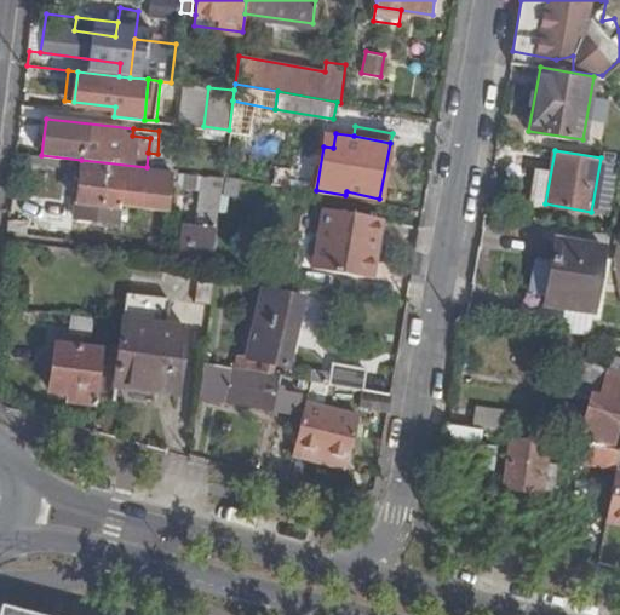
[(148,153),(147,167),(170,170),(171,156),(158,154),(148,153)]
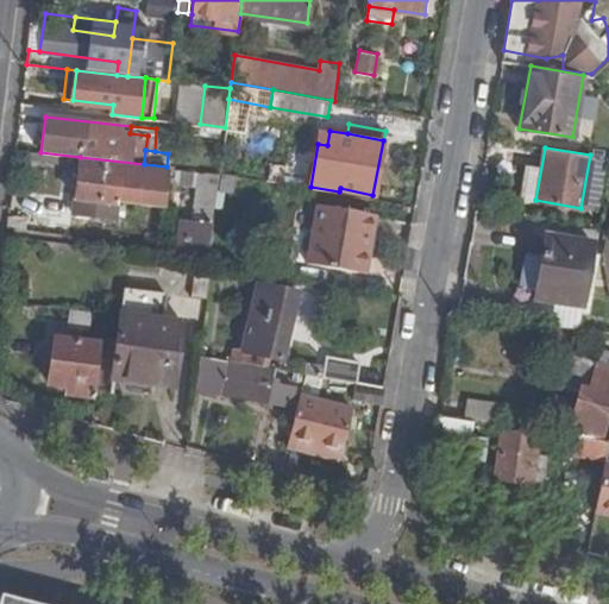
[(144,164),(80,157),(75,197),(73,197),(71,212),(114,216),(115,205),(117,192),(137,194),(135,208),(162,212),(168,167),(167,167),(144,164)]
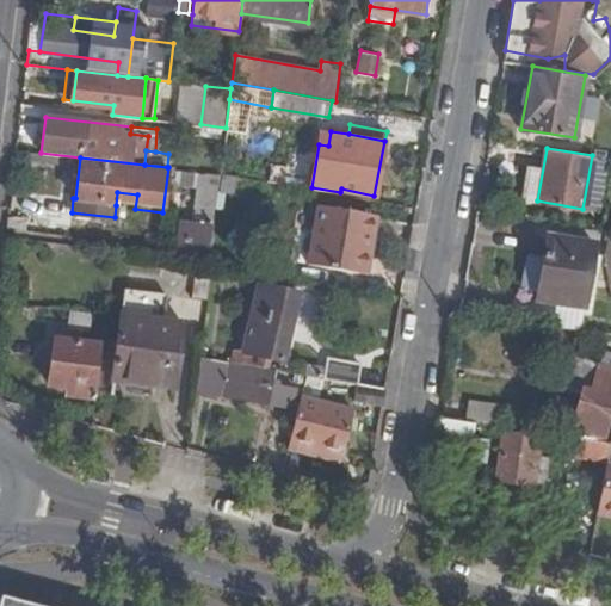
[(230,191),(234,173),(222,171),(218,189),(230,191)]
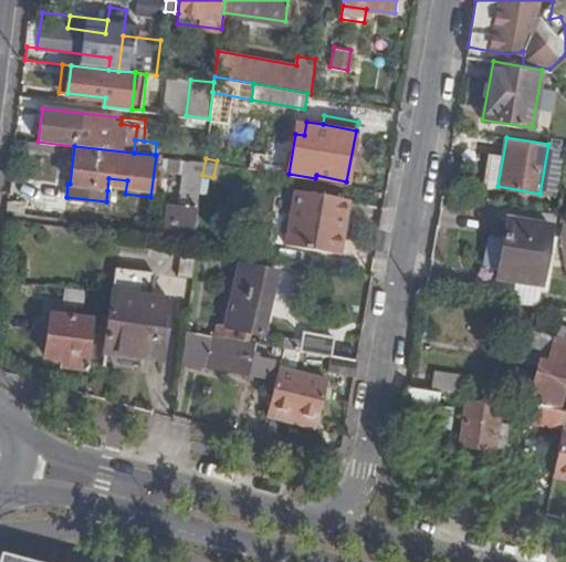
[(108,178),(107,190),(125,194),(127,180),(108,178)]
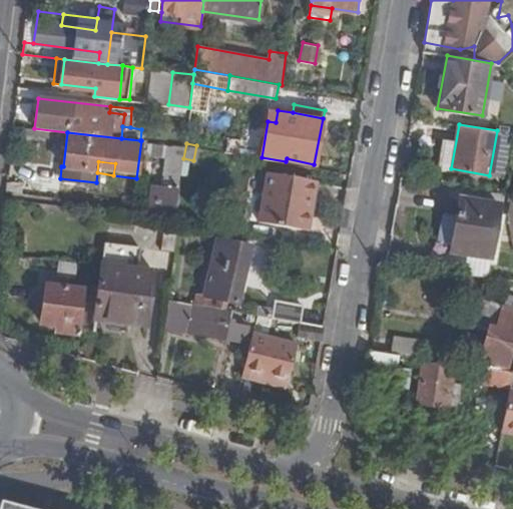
[(307,196),(314,198),(318,179),(268,171),(260,219),(301,227),(301,226),(307,196)]
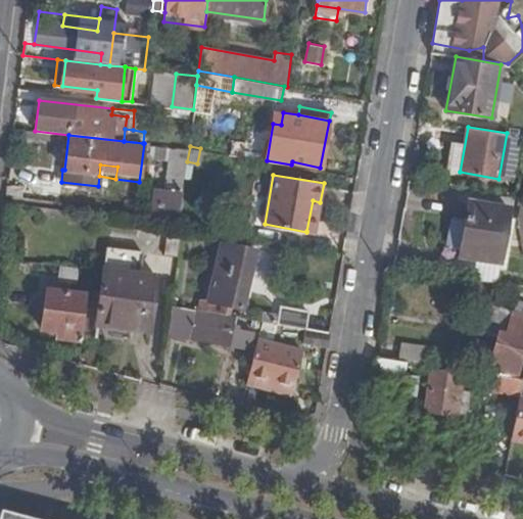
[(153,204),(150,221),(177,224),(182,192),(160,190),(158,204),(153,204)]
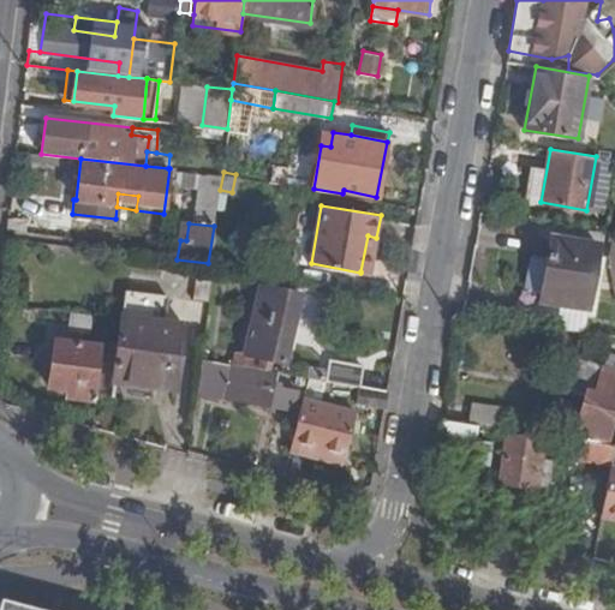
[(370,274),(376,238),(368,235),(360,271),(370,274)]
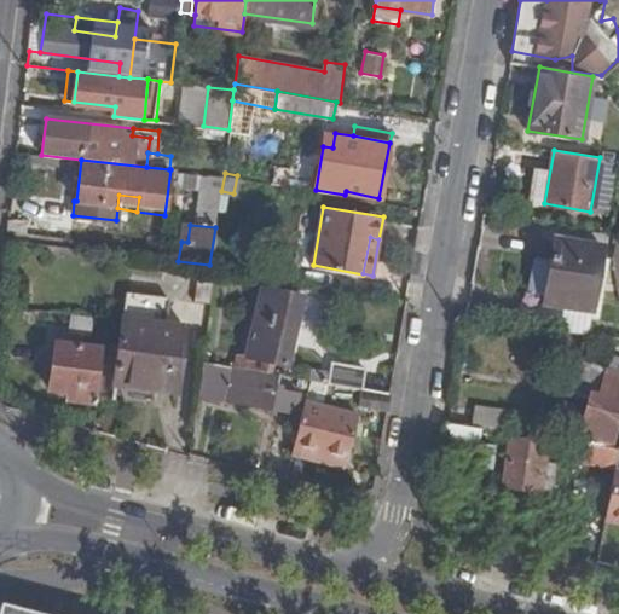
[(543,300),(562,305),(590,310),(600,255),(601,247),(555,238),(550,260),(536,258),(531,289),(544,291),(543,300)]
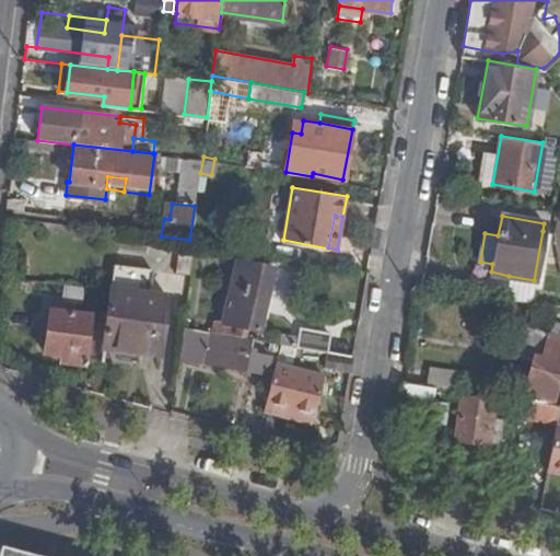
[(504,298),(531,301),(534,285),(539,286),(549,233),(543,231),(534,280),(509,276),(504,298)]
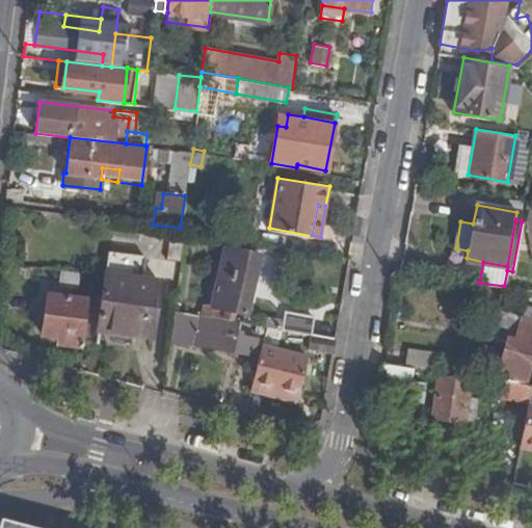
[(203,315),(229,319),(231,310),(245,313),(259,254),(224,245),(211,305),(205,304),(203,315)]
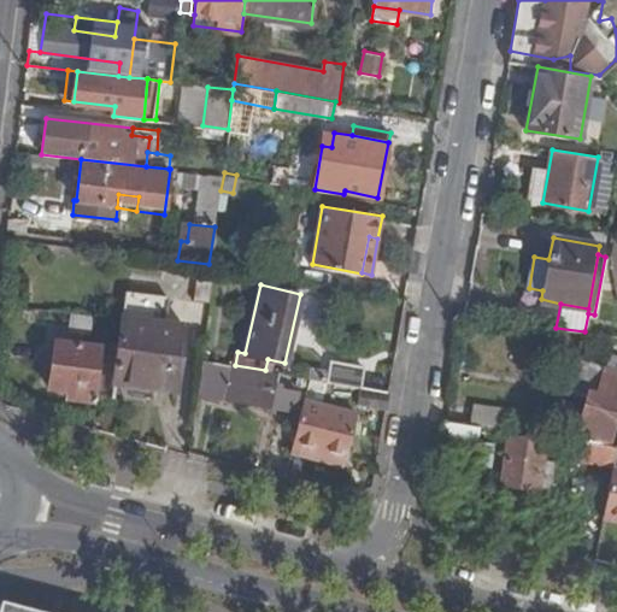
[(165,321),(169,295),(125,289),(111,390),(115,392),(115,381),(175,389),(184,323),(165,321)]
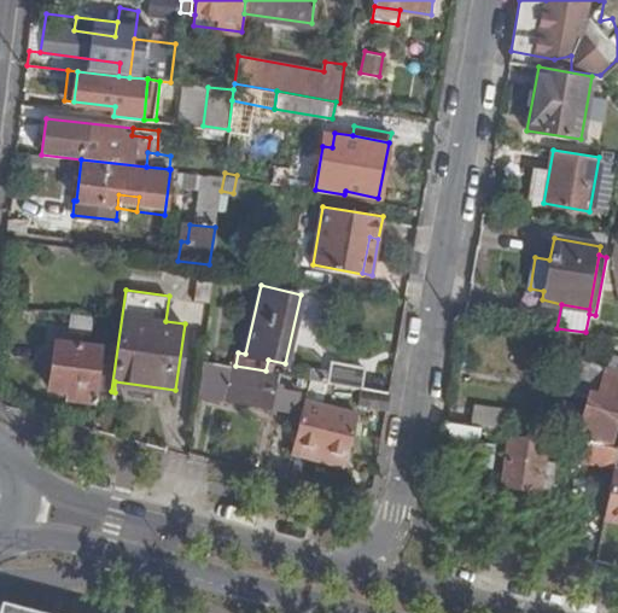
[(71,398),(94,400),(101,348),(56,340),(50,387),(73,391),(71,398)]
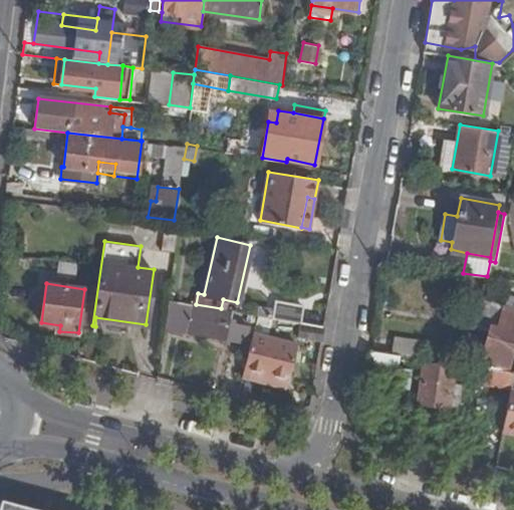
[(481,365),(507,369),(513,344),(513,330),(513,325),(513,295),(507,294),(504,303),(482,297),(474,323),(488,327),(478,365),(481,365)]
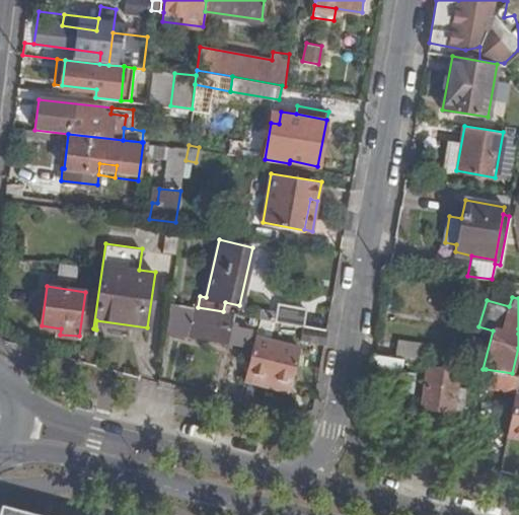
[(169,302),(166,327),(188,332),(190,334),(247,346),(250,329),(227,324),(230,312),(223,311),(198,307),(169,302)]
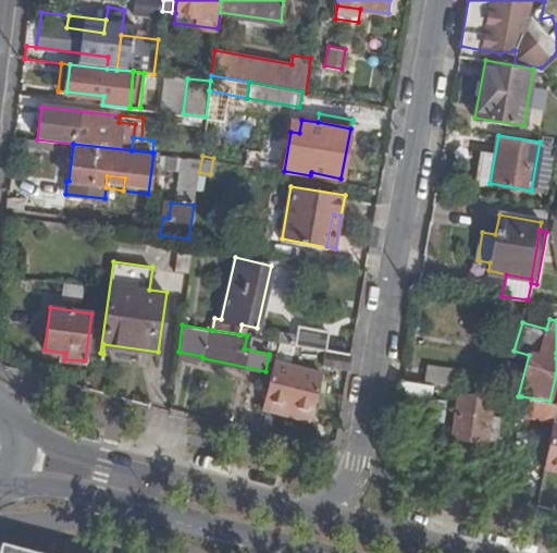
[(279,341),(299,344),(324,348),(327,330),(298,326),(296,334),(281,332),(279,341)]
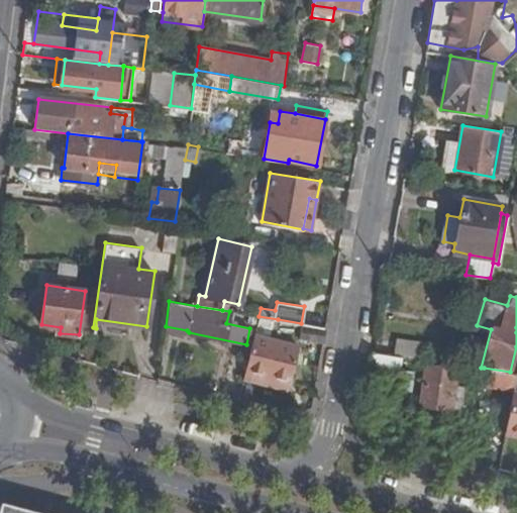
[(323,341),(326,327),(301,323),(278,319),(276,328),(299,332),(299,336),(323,341)]
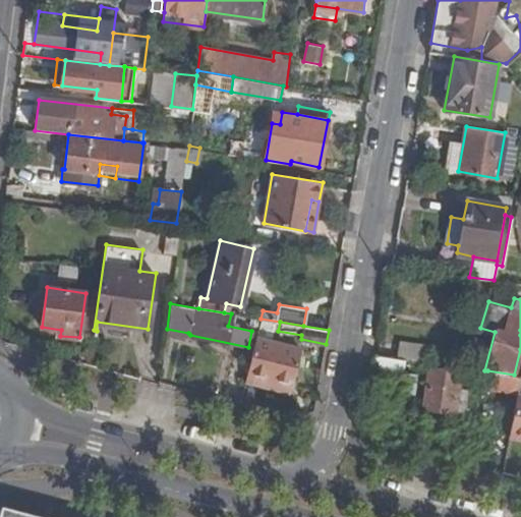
[(246,372),(291,385),(301,347),(255,336),(246,372)]
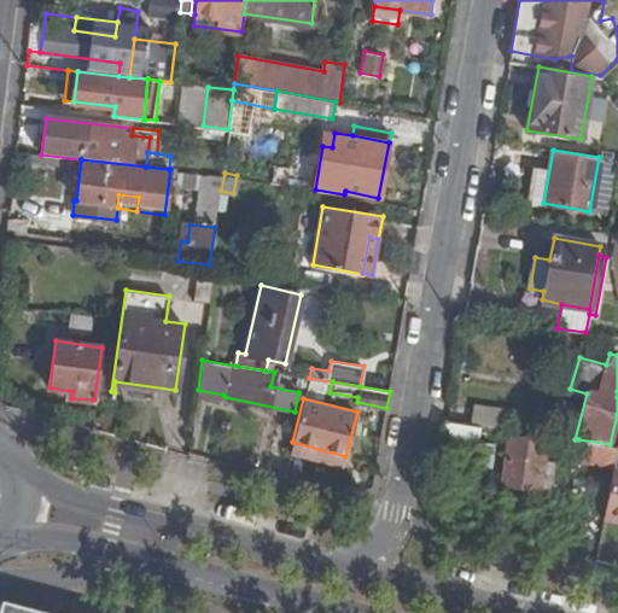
[(470,424),(476,426),(505,428),(507,409),(472,404),(470,424)]
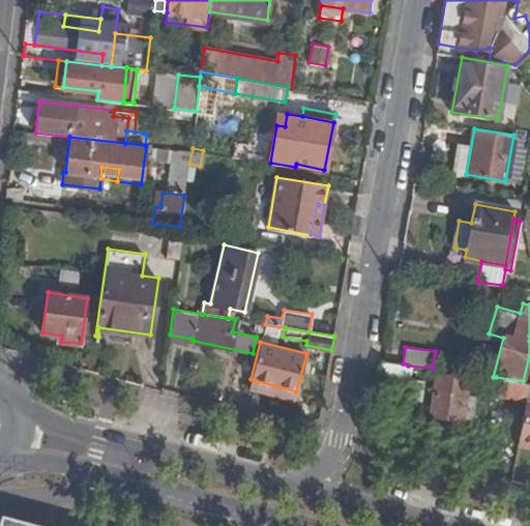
[(381,361),(379,374),(407,378),(408,366),(403,363),(381,361)]
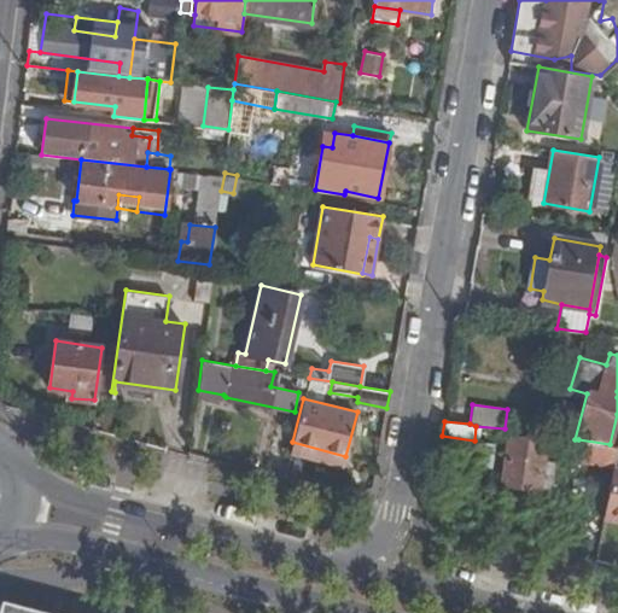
[(538,486),(542,459),(544,441),(508,436),(502,480),(538,486)]
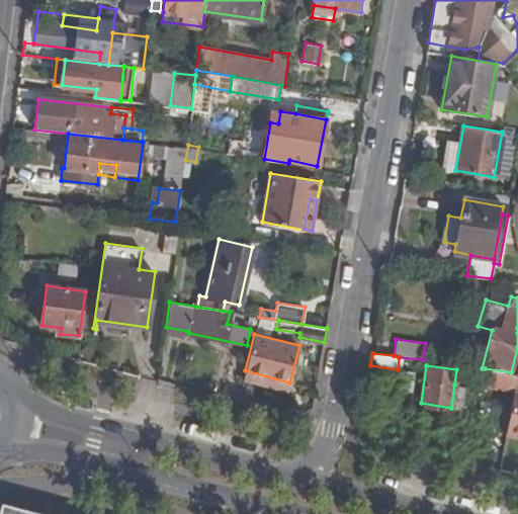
[(483,384),(513,390),(516,373),(511,372),(485,368),(483,384)]
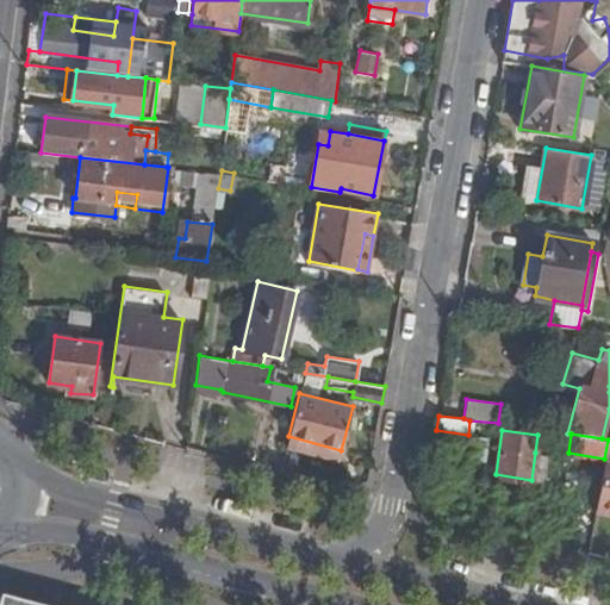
[(288,436),(287,443),(340,457),(341,450),(288,436)]
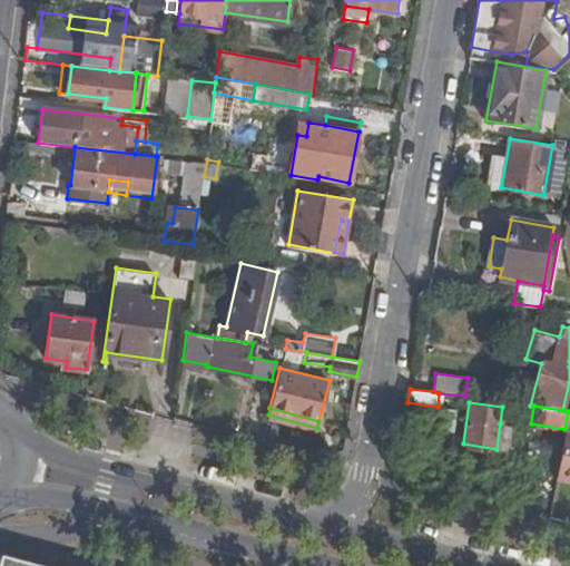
[(511,425),(500,423),(497,449),(508,450),(511,425)]
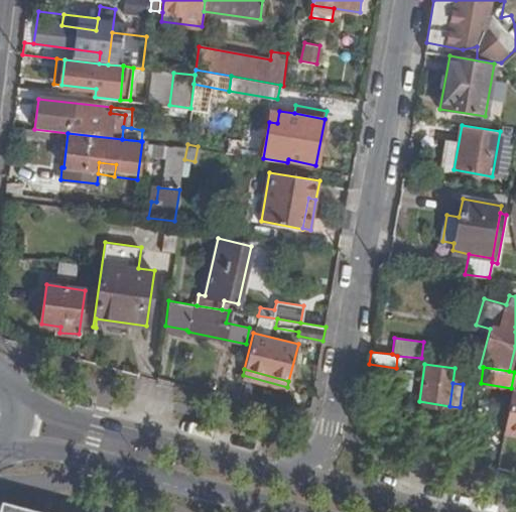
[(515,388),(511,388),(503,431),(515,433),(515,388)]
